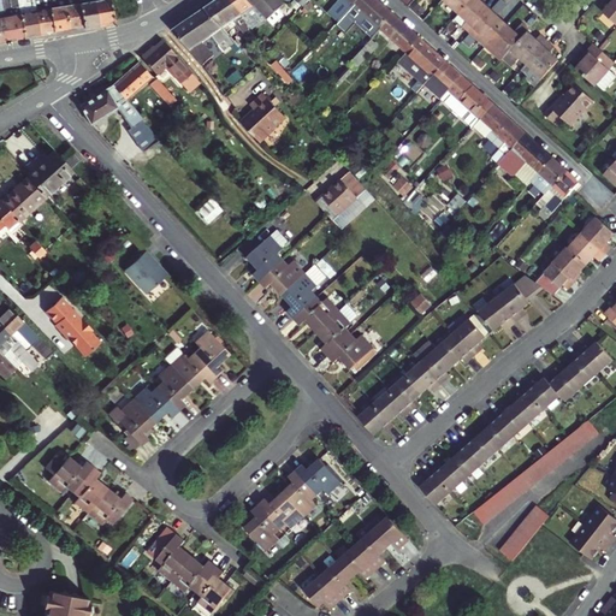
[(4,3),(6,17),(17,16),(16,10),(12,10),(10,0),(7,0),(4,1),(4,3)]
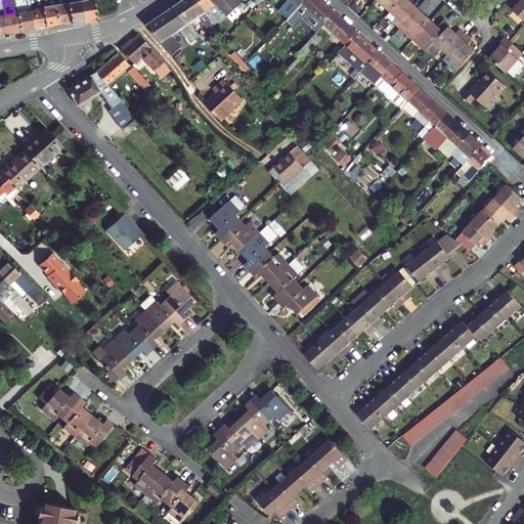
[(5,14),(9,36),(22,34),(14,0),(8,0),(10,8),(13,8),(14,13),(5,14)]
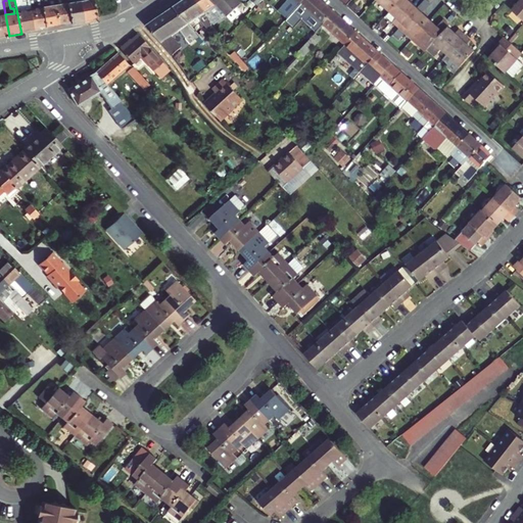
[(14,0),(21,34),(34,32),(28,0),(14,0)]
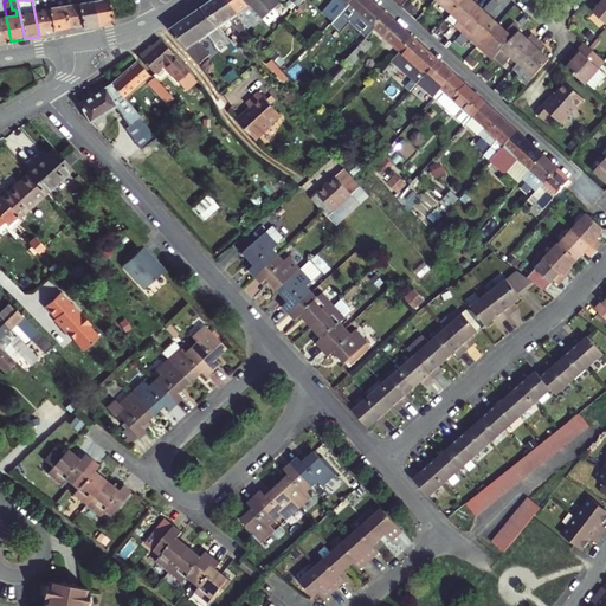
[(32,0),(39,37),(53,34),(47,0),(32,0)]
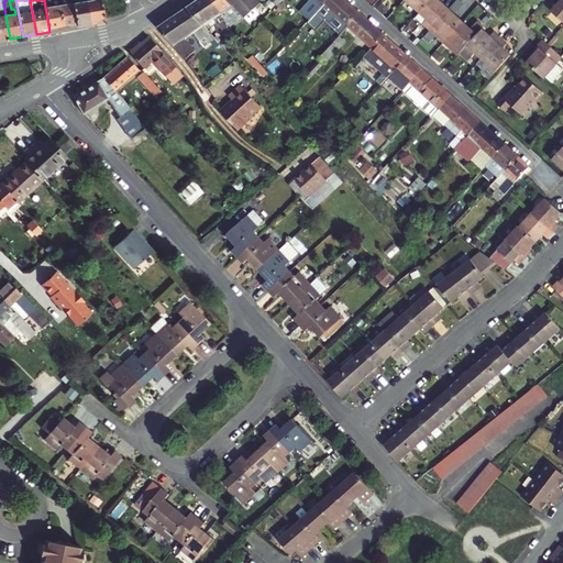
[(44,0),(50,32),(64,30),(61,7),(58,0),(44,0)]
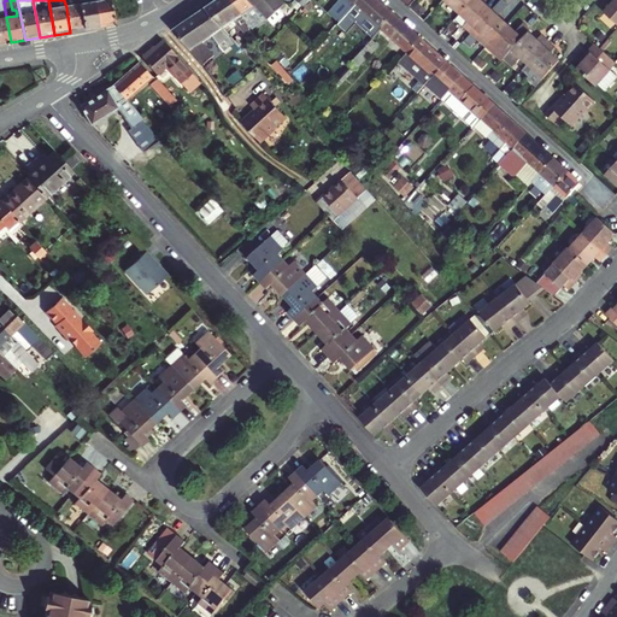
[(66,7),(70,33),(86,30),(80,0),(71,0),(74,7),(66,7)]
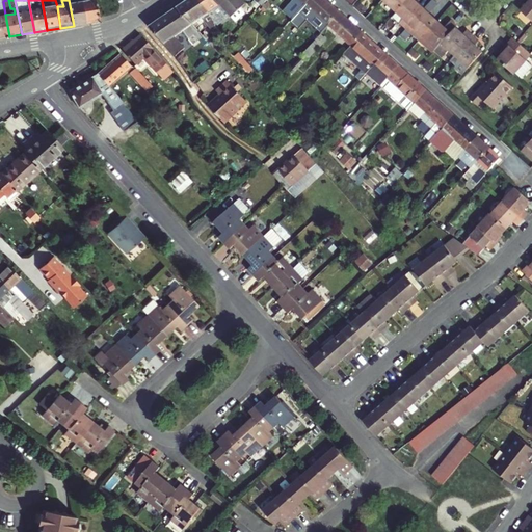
[(86,24),(82,0),(69,0),(74,26),(86,24)]
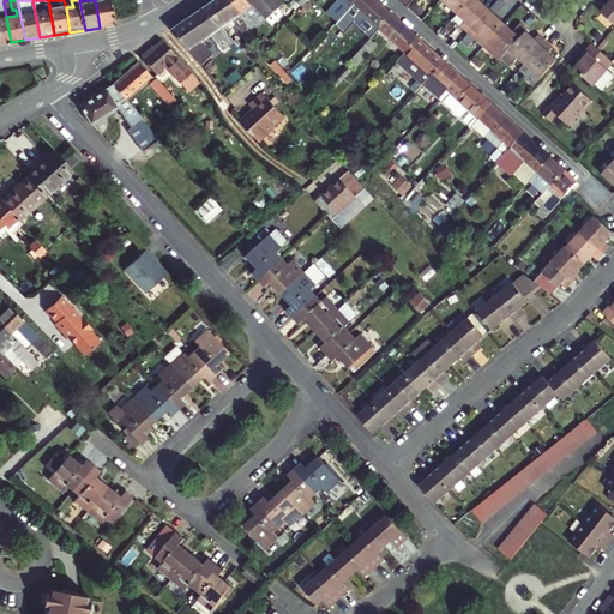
[(110,0),(95,0),(100,28),(115,25),(110,0)]
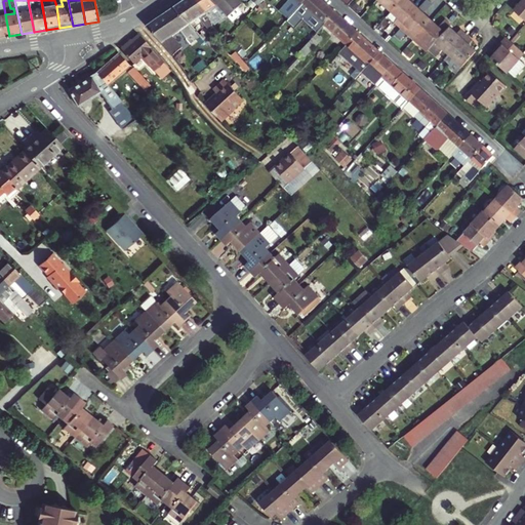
[(213,24),(208,15),(196,0),(191,0),(175,10),(187,23),(191,28),(202,21),(212,36),(217,33),(214,29),(212,26),(213,24)]
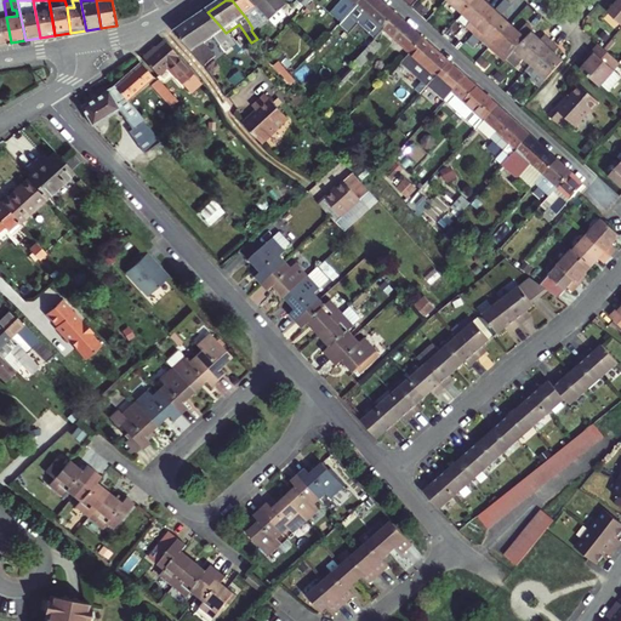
[(232,0),(246,18),(258,10),(252,4),(249,0),(232,0)]
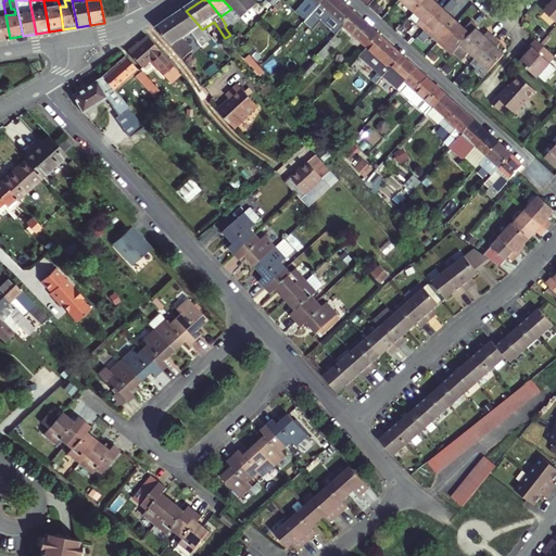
[(229,0),(226,3),(231,9),(240,20),(242,22),(250,30),(262,20),(254,11),(256,8),(249,0),(229,0)]
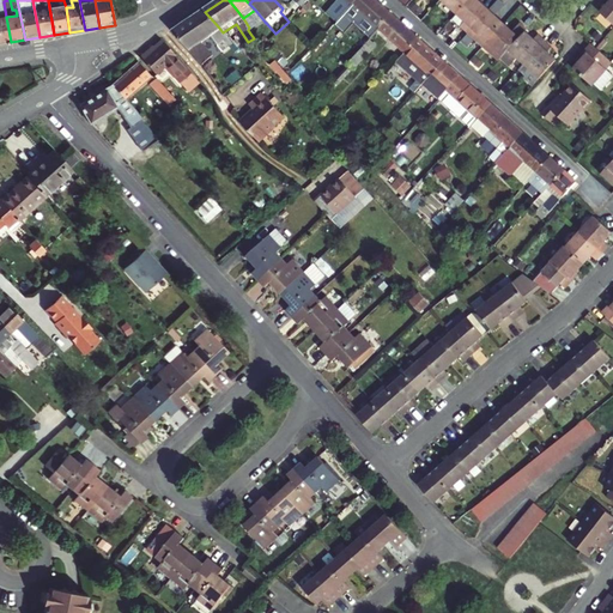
[(308,0),(295,0),(292,2),(301,12),(310,1),(308,0)]
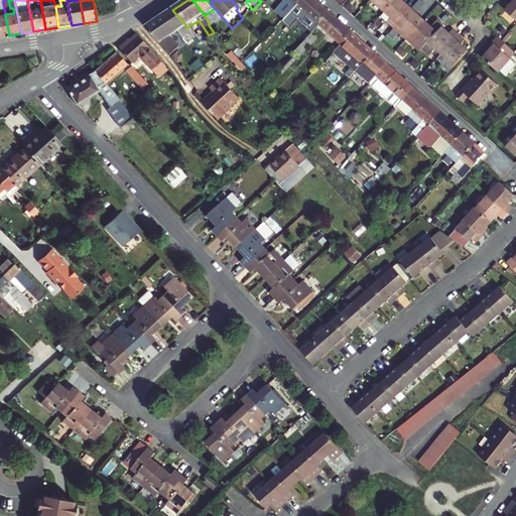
[(289,0),(278,0),(292,12),(297,7),(289,0)]
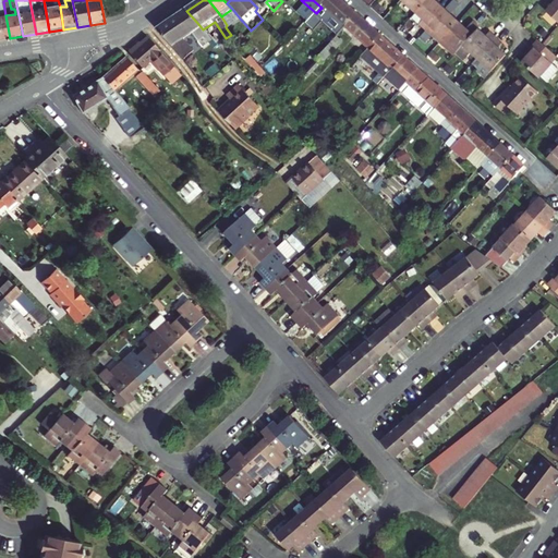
[(338,0),(327,0),(322,8),(346,29),(351,23),(356,16),(338,0)]
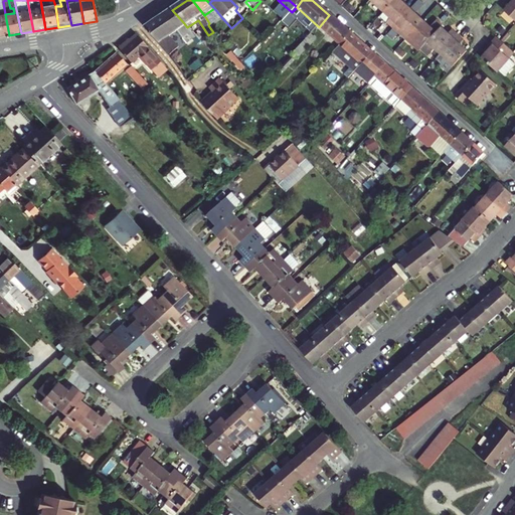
[(374,0),(387,11),(396,0),(374,0)]
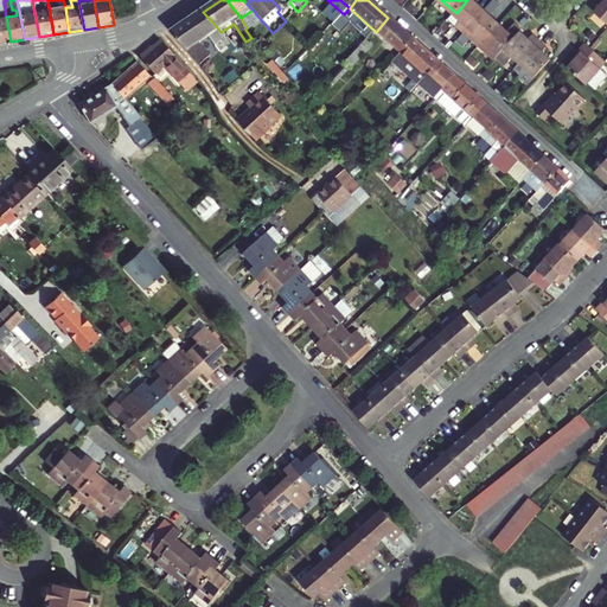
[(460,25),(467,32),(484,13),(467,0),(457,13),(464,20),(460,25)]
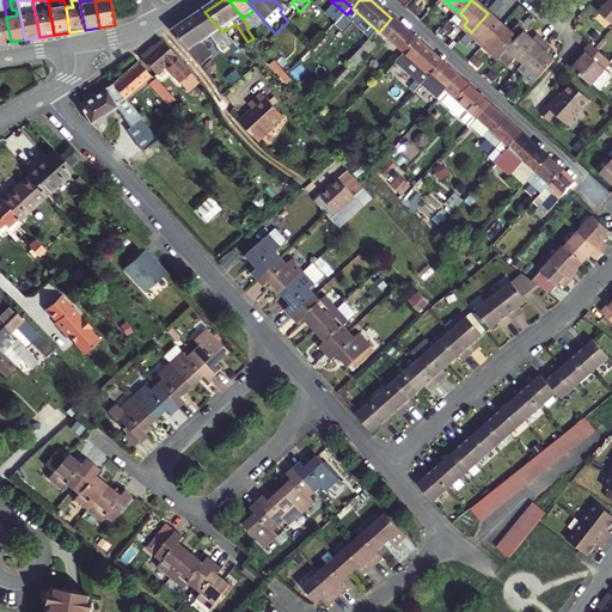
[(611,0),(598,16),(611,29),(611,0)]
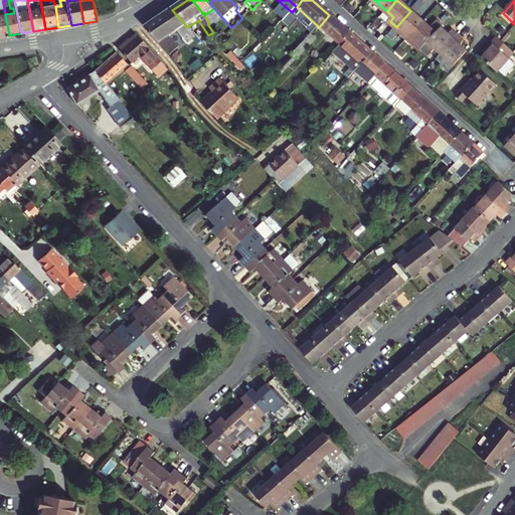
[(0,36),(9,35),(5,14),(3,2),(0,2),(0,36)]
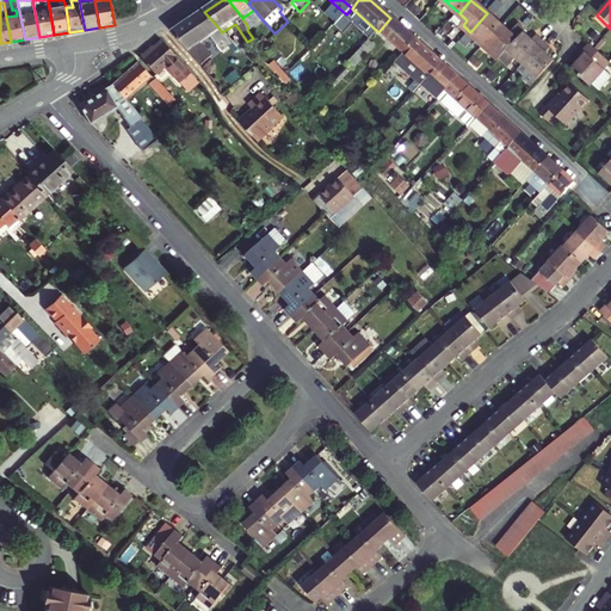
[(234,45),(222,32),(217,26),(204,12),(195,19),(203,31),(205,29),(211,39),(213,41),(220,49),(226,44),(230,49),(234,45)]
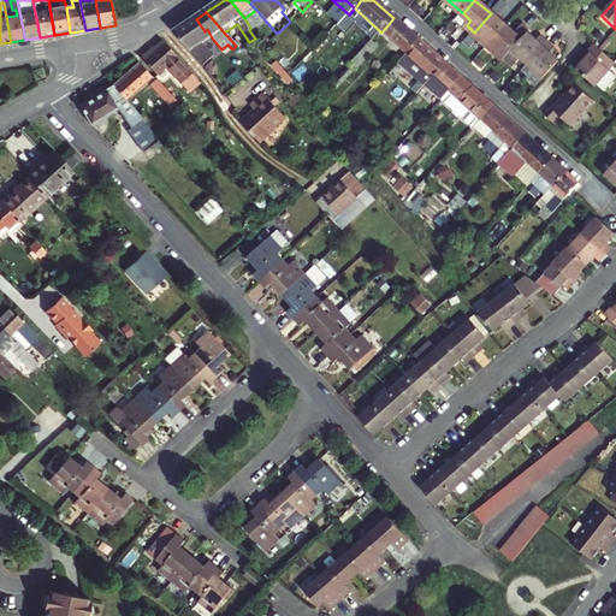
[(474,33),(490,46),(507,28),(491,13),(474,33)]
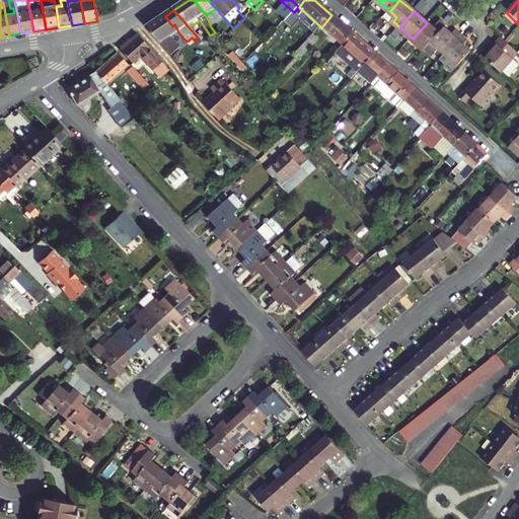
[(326,21),(321,27),(343,47),(354,35),(331,15),(326,21)]
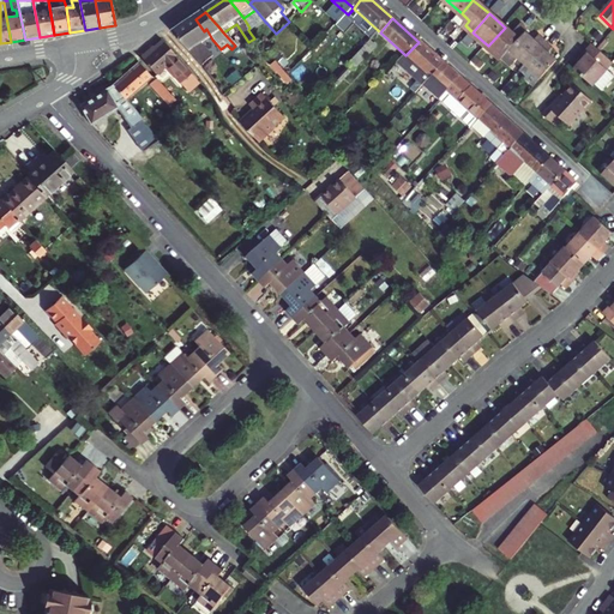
[(204,31),(196,19),(174,35),(205,68),(216,60),(204,46),(212,40),(206,29),(204,31)]
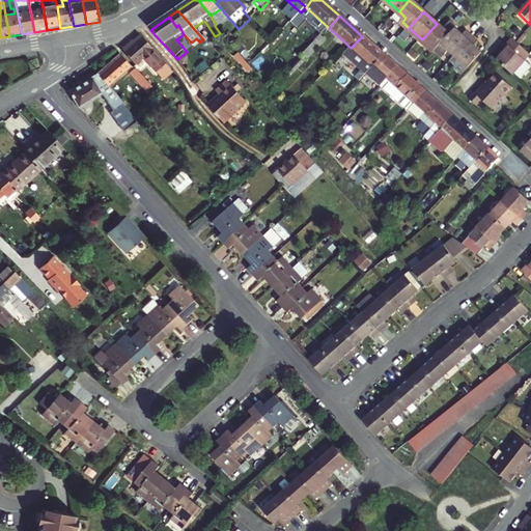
[(454,31),(456,30),(450,24),(444,31),(437,24),(422,39),(437,52),(441,47),(454,31)]
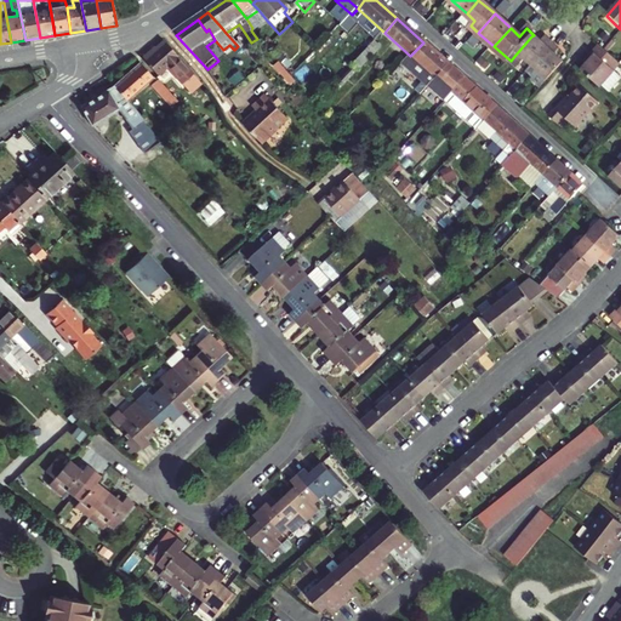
[(531,36),(516,55),(525,63),(531,69),(553,46),(546,39),(541,45),(531,36)]
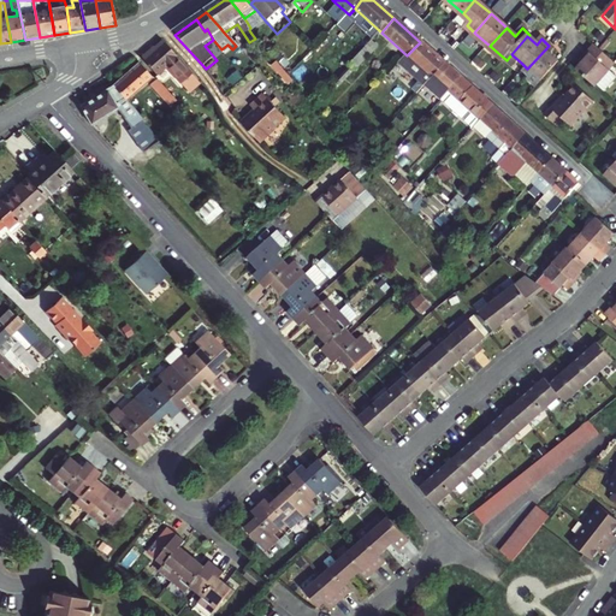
[(420,42),(407,55),(421,69),(434,55),(420,42)]
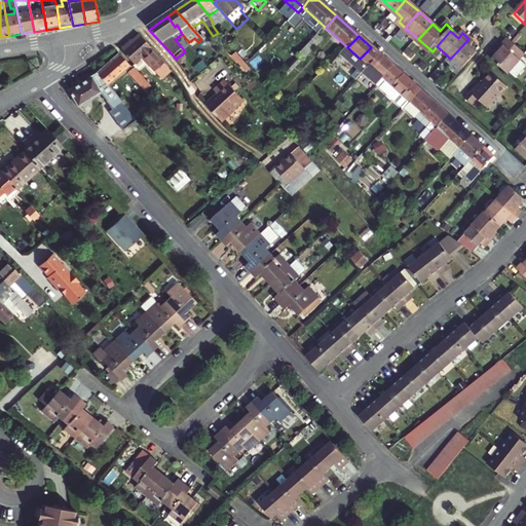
[(155,73),(164,65),(140,37),(123,52),(135,66),(143,59),(155,73)]
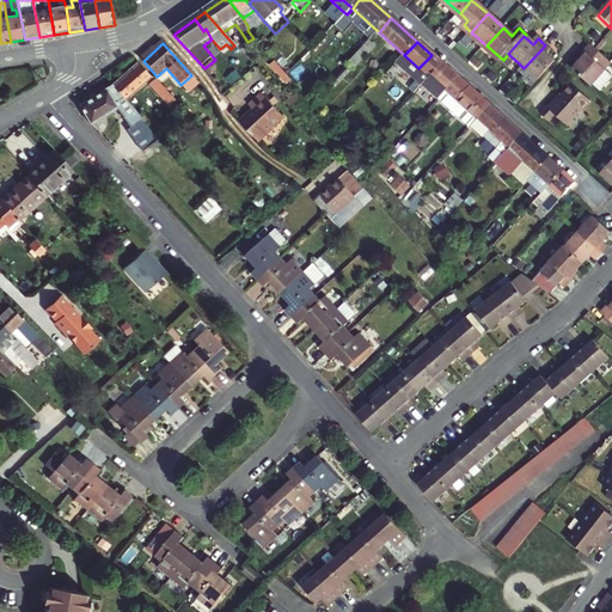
[(371,44),(349,67),(354,72),(375,49),(371,44)]
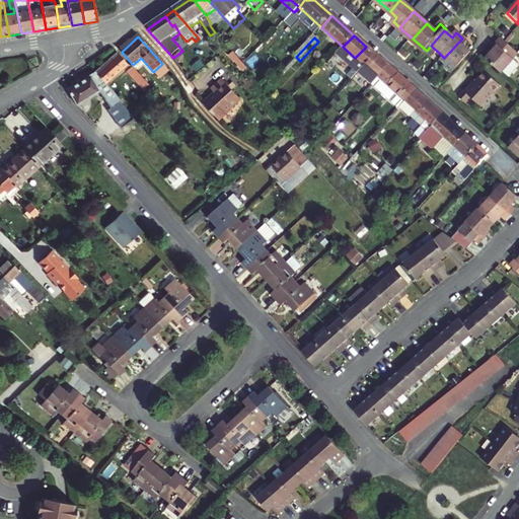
[(458,70),(471,55),(464,49),(468,44),(462,39),(444,58),(458,70)]
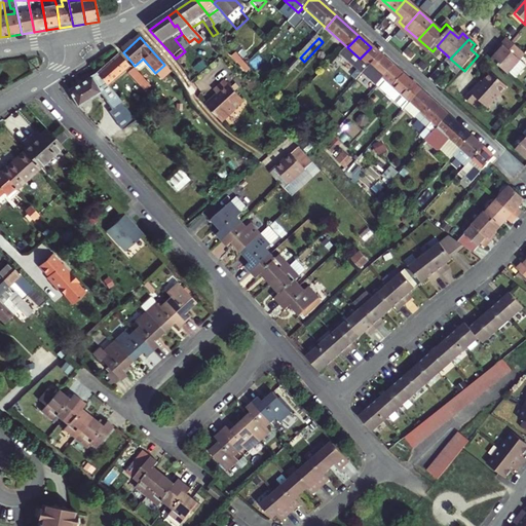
[(505,51),(493,64),(510,79),(522,65),(519,63),(524,57),(511,44),(509,42),(502,49),(505,51)]
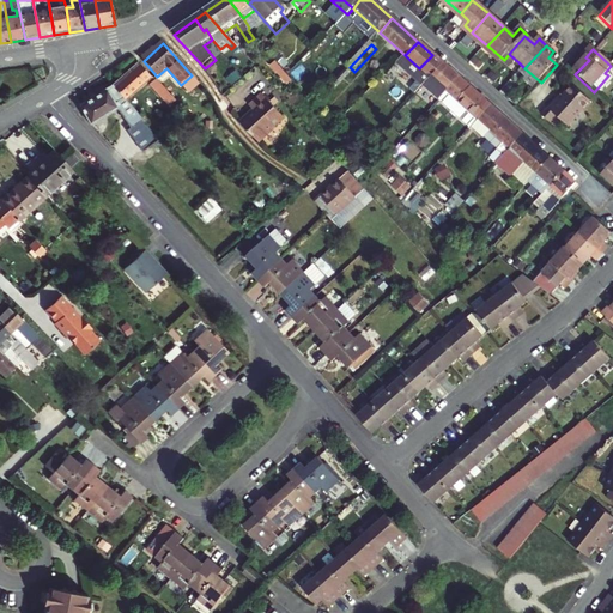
[(432,55),(419,68),(431,79),(444,66),(432,55)]
